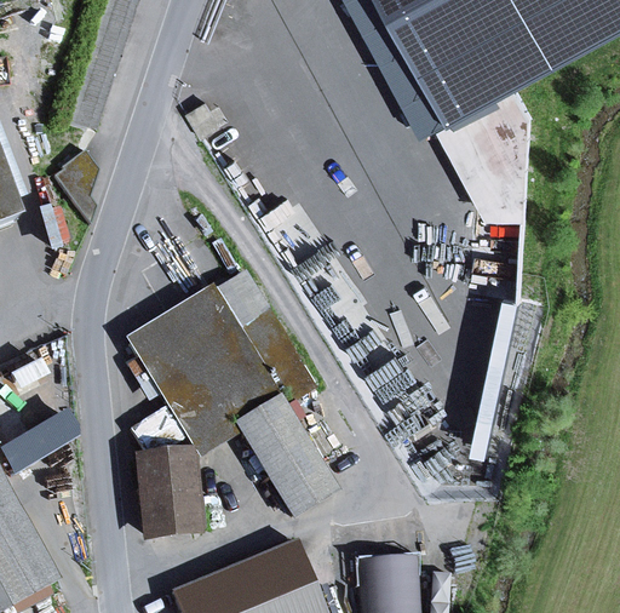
[(384,58),(453,144),(493,113),(424,26),(384,58)]
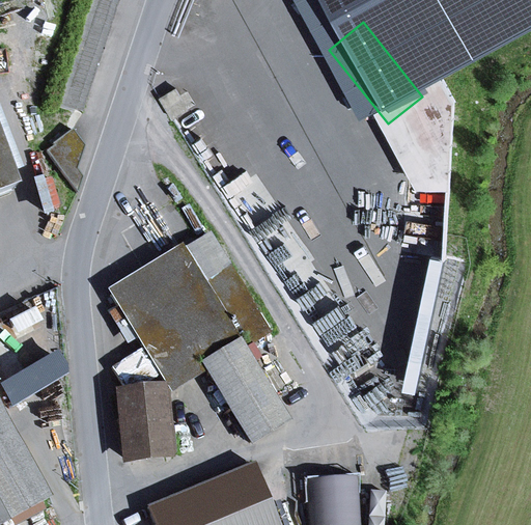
[(177,82),(161,92),(174,113),(191,103),(177,82)]
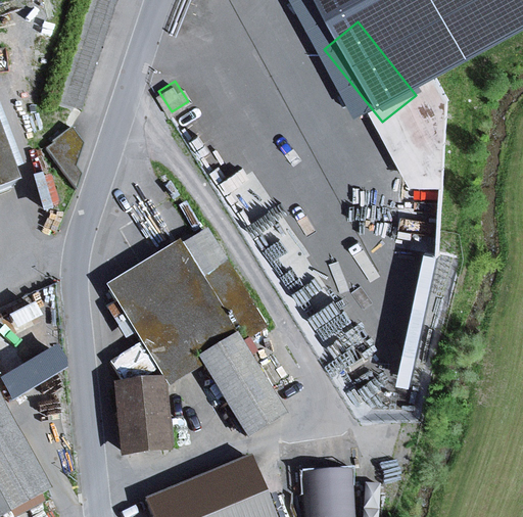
[(0,104),(0,140),(8,163),(21,159),(0,104)]
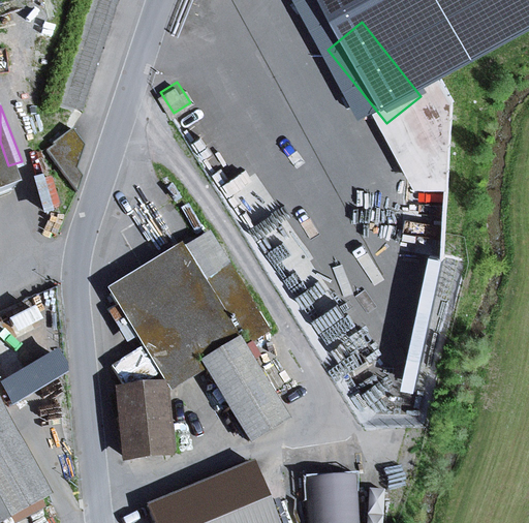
[(395,124),(413,156),(439,141),(421,109),(395,124)]
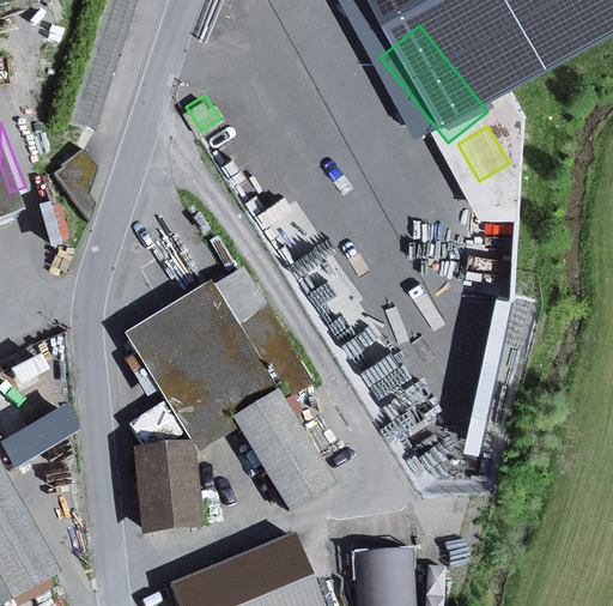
[(96,162),(84,141),(61,158),(64,162),(54,169),(89,216),(93,198),(87,191),(96,162)]
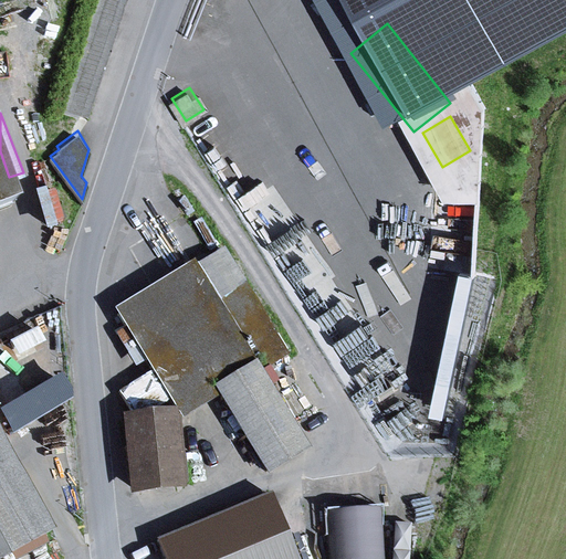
[(0,200),(16,194),(9,177),(0,151),(0,200)]
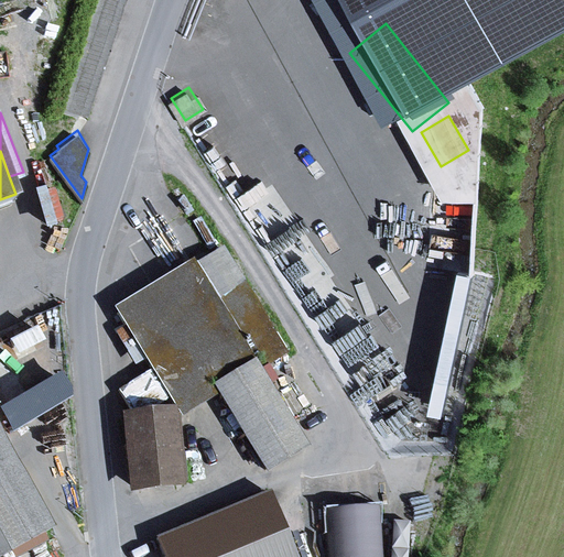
[(282,339),(224,244),(197,263),(258,358),(282,339)]
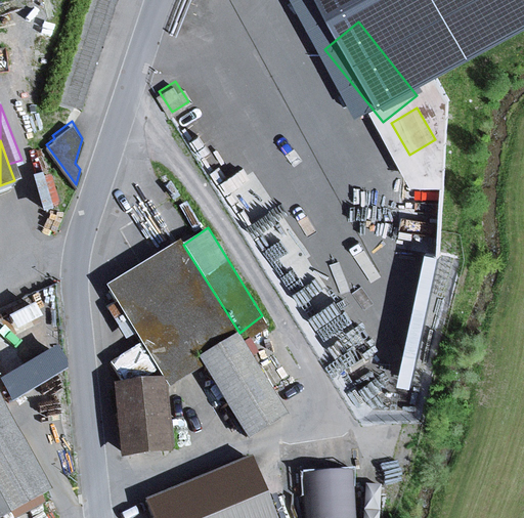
[(178,236),(106,283),(167,376),(167,385),(205,367),(199,356),(239,333),(183,245),(178,236)]
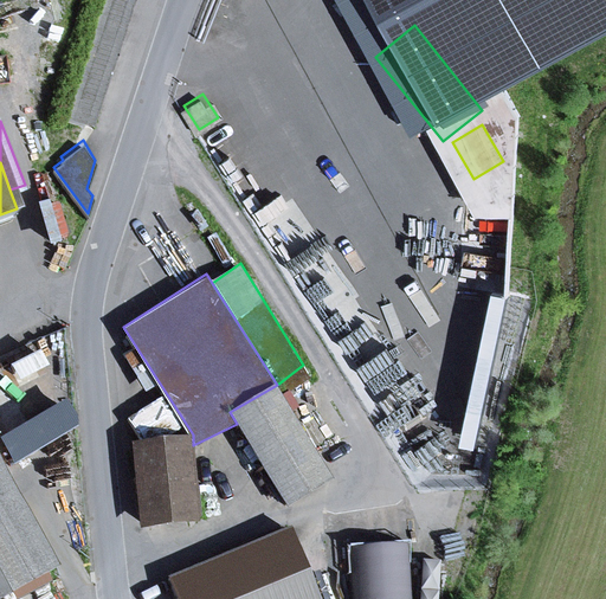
[(277,385),(230,412),(237,424),(285,507),(334,478),(277,385)]
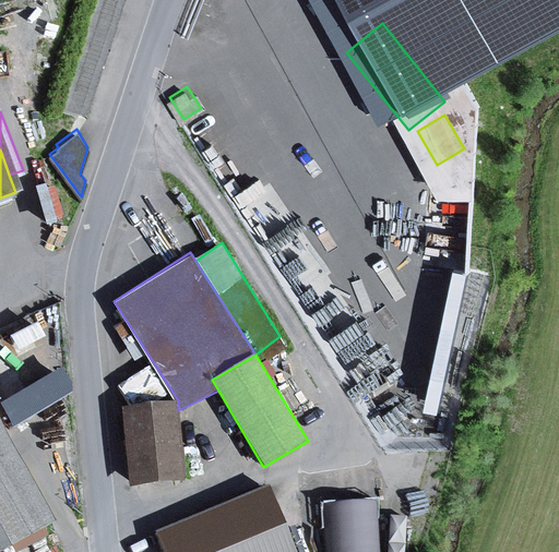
[(178,400),(131,404),(137,482),(182,479),(178,410),(178,400)]
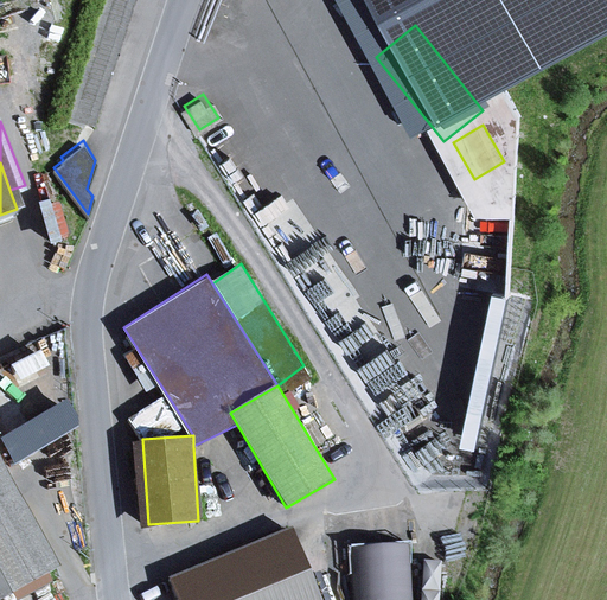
[(0,598),(64,563),(0,446),(0,598)]
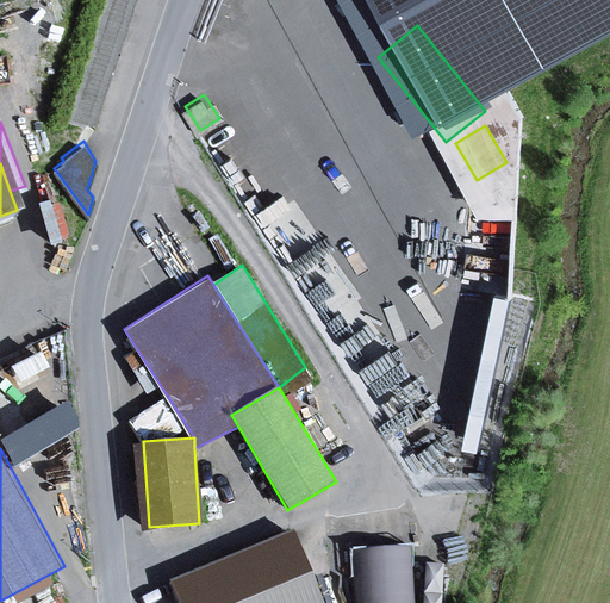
[(323,602),(296,532),(174,579),(182,602),(323,602)]
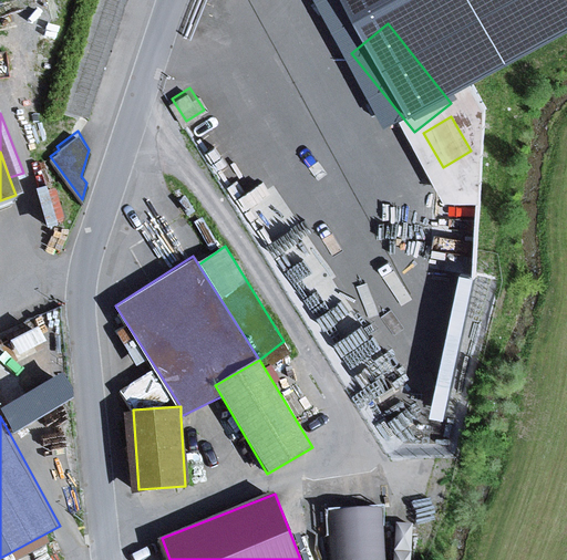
[(385,559),(382,503),(328,507),(331,559),(385,559)]
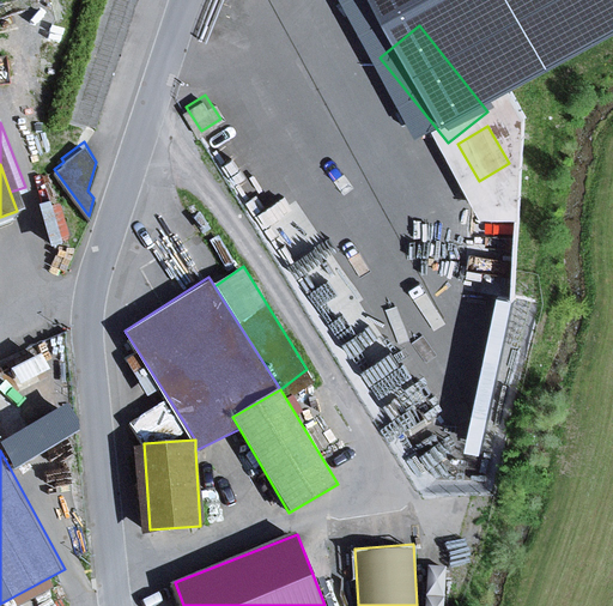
[(448,605),(449,563),(422,563),(422,605),(448,605)]
